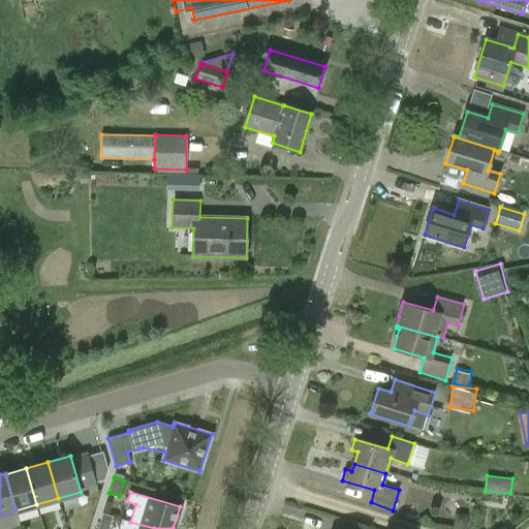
[(102,514),(97,528),(109,528),(113,517),(102,514)]
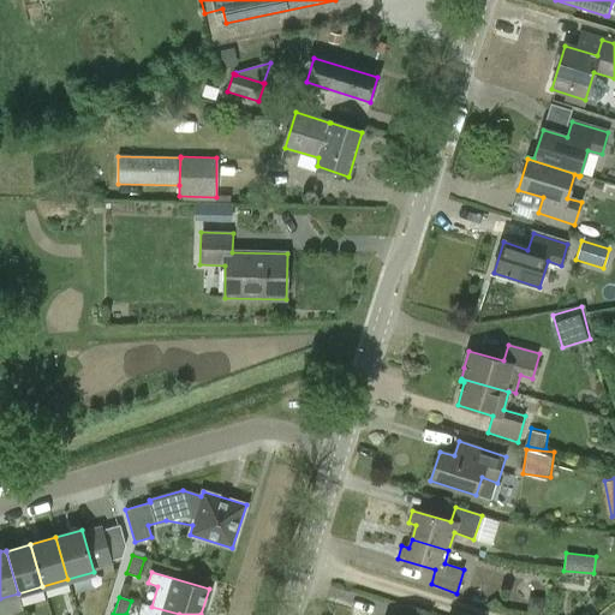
[(179,614),(151,607),(141,603),(137,614),(179,614)]
